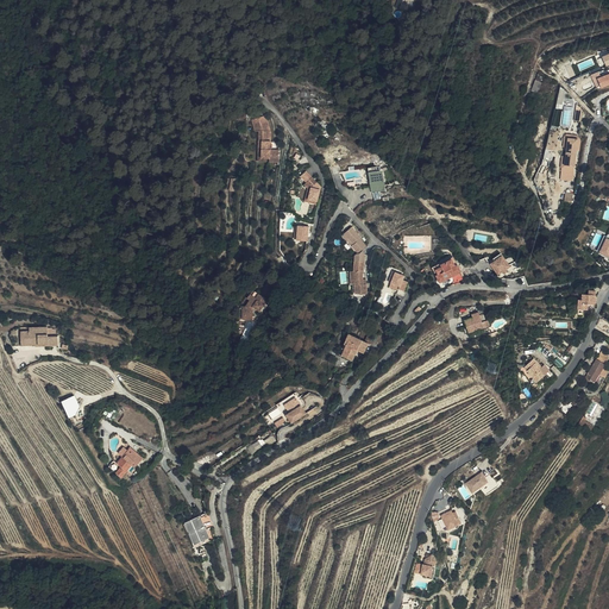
[(402,0),(400,7),(409,12),(414,0),(402,0)]
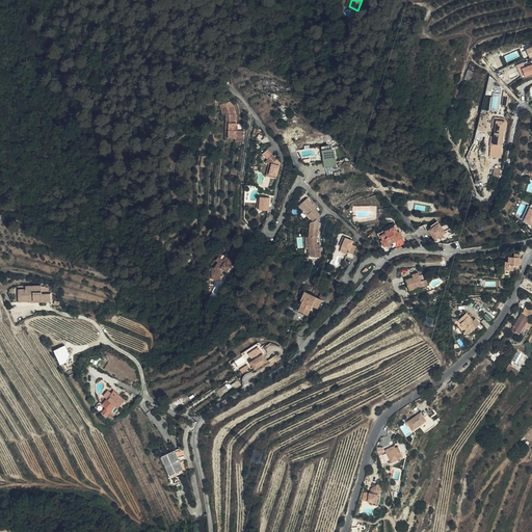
[(531,61),(523,67),(526,74),(531,71),(531,61)]
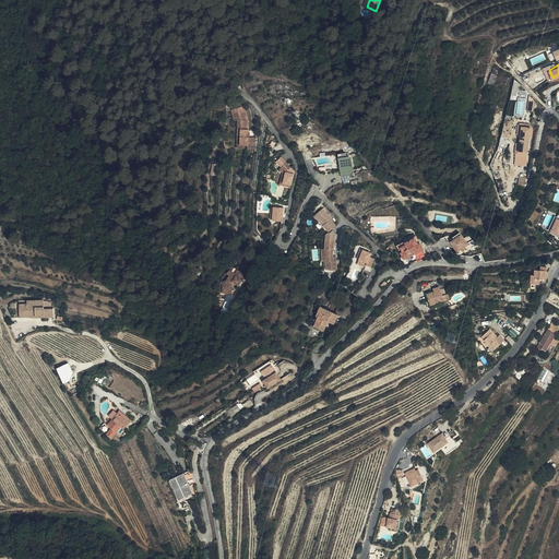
[(489,83),(495,84),(498,74),(491,73),(489,83)]
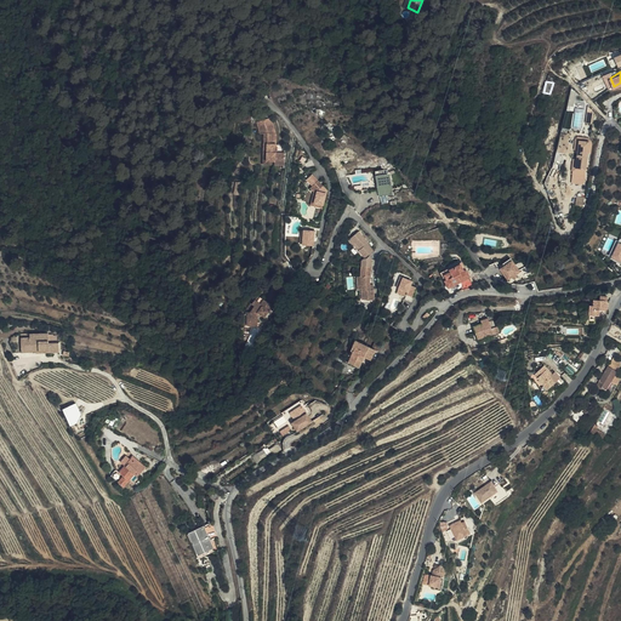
[(257,137),(265,137),(267,137),(266,164),(273,164),(283,165),(283,157),(275,155),(275,149),(275,137),(269,120),(254,126),(257,137)]
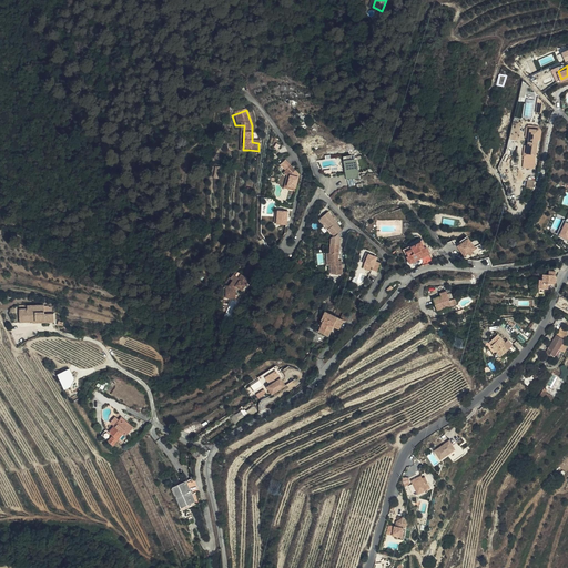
[(244,125),(242,125),(240,153),(250,154),(250,150),(243,150),(244,125)]
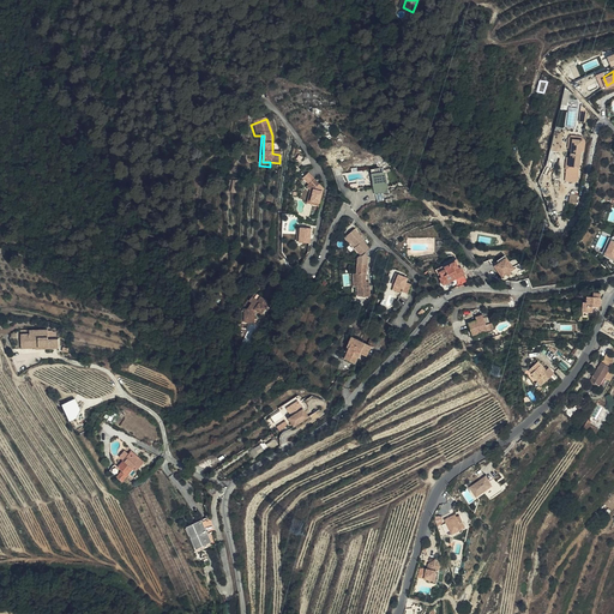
[(578,152),(581,138),(575,137),(573,140),(570,140),(569,149),(566,160),(566,163),(576,164),(578,152)]
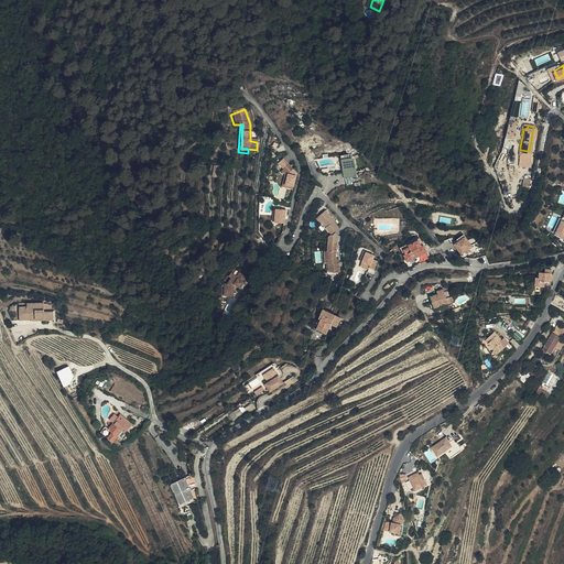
[(520,150),(520,147),(518,147),(514,167),(527,169),(529,151),(520,150)]
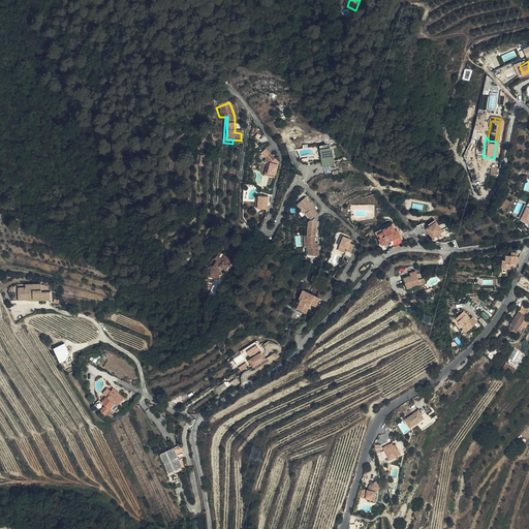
[(328,145),(320,146),(323,166),(336,165),(333,148),(329,148),(328,145)]
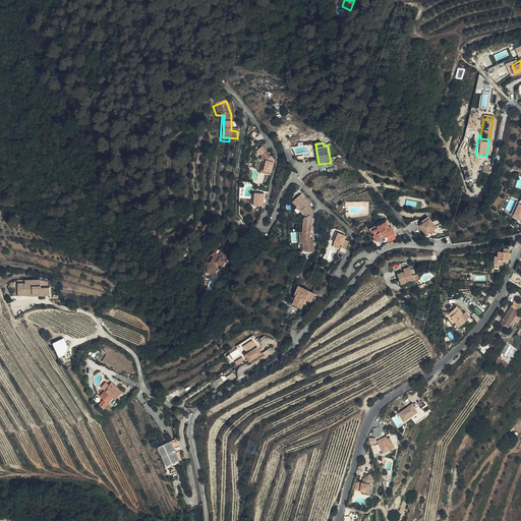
[(257,150),(263,156),(268,152),(264,146),(257,150)]
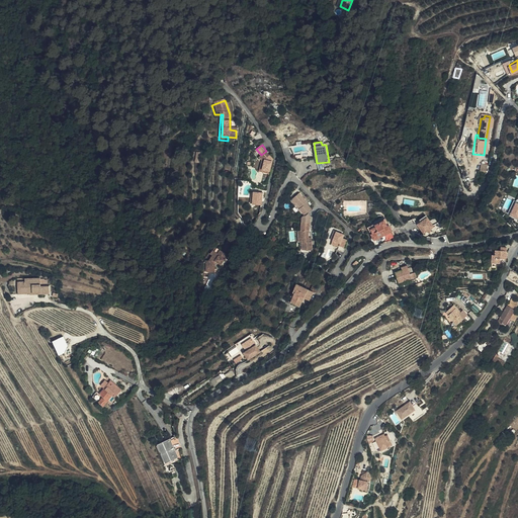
[(266,151),(261,155),(265,159),(273,160),(266,151)]
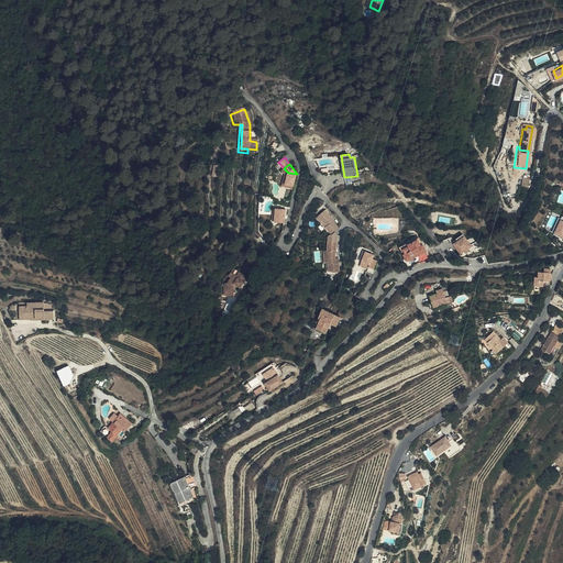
[(288,173),(284,168),(283,170),(285,174),(283,186),(294,188),(294,186),(286,184),(288,173)]
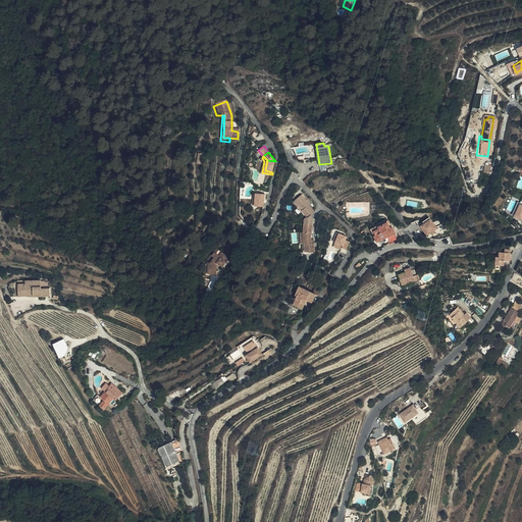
[(265,170),(272,172),(275,161),(267,160),(265,170)]
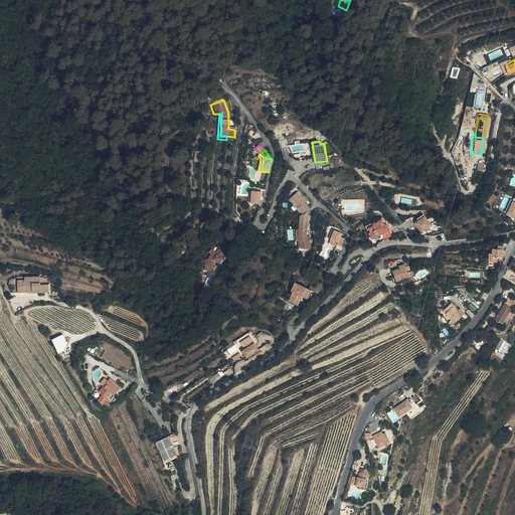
[(478,169),(485,171),(487,163),(479,162),(478,169)]
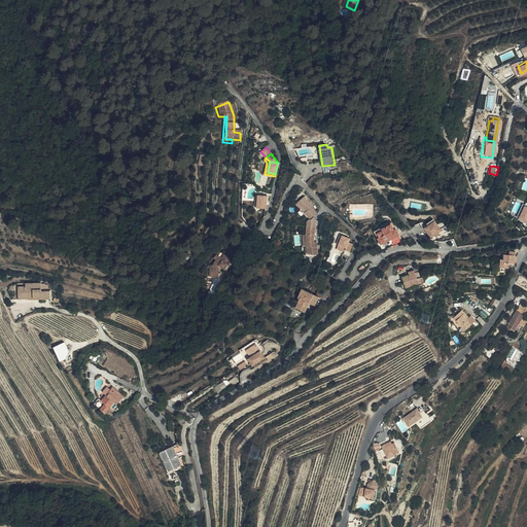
[(267,211),(267,207),(262,207),(262,204),(267,205),(267,198),(257,197),(256,210),(267,211)]
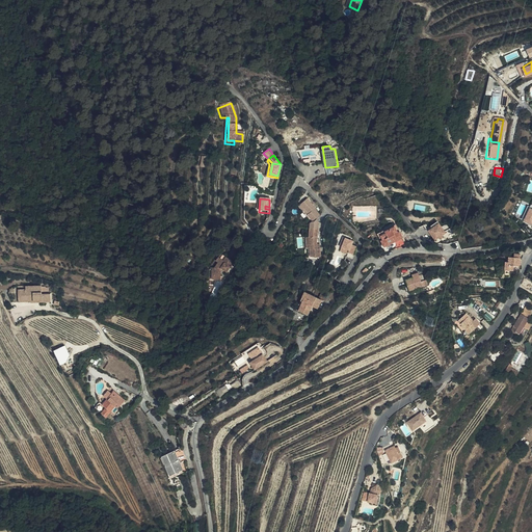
[(308,198),(301,204),(311,213),(309,215),(315,221),(321,215),(315,209),(317,208),(308,198)]
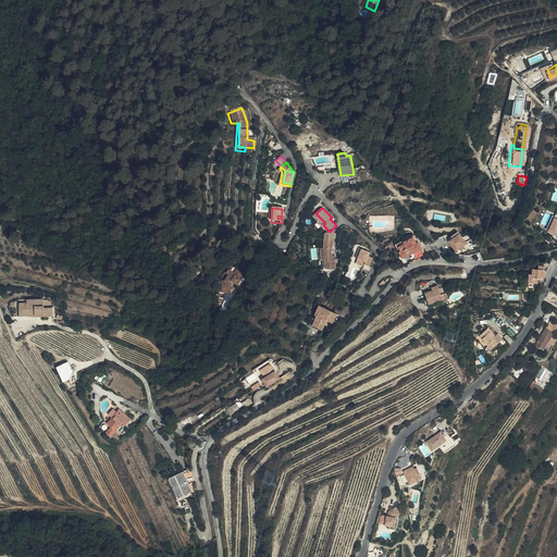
[(325,223),(316,213),(314,214),(323,225),(325,223)]
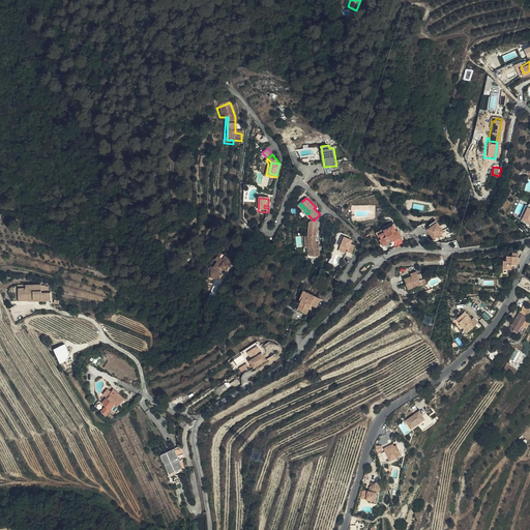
[(529,223),(529,206),(526,205),(521,219),(529,223)]
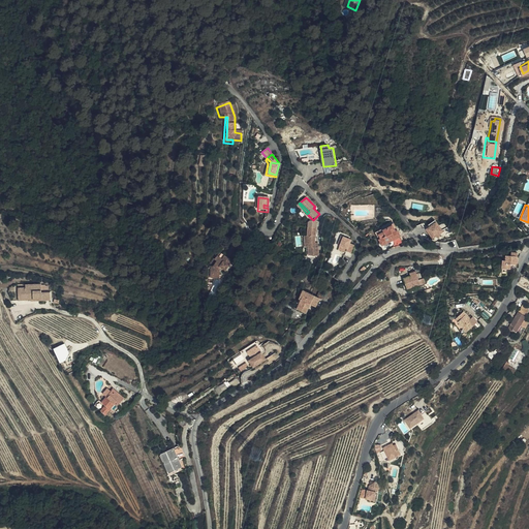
[(311,223),(310,237),(311,248),(312,257),(316,256),(316,257),(321,257),(320,247),(317,248),(317,244),(316,237),(318,236),(318,223),(316,221),(314,223),(311,223)]
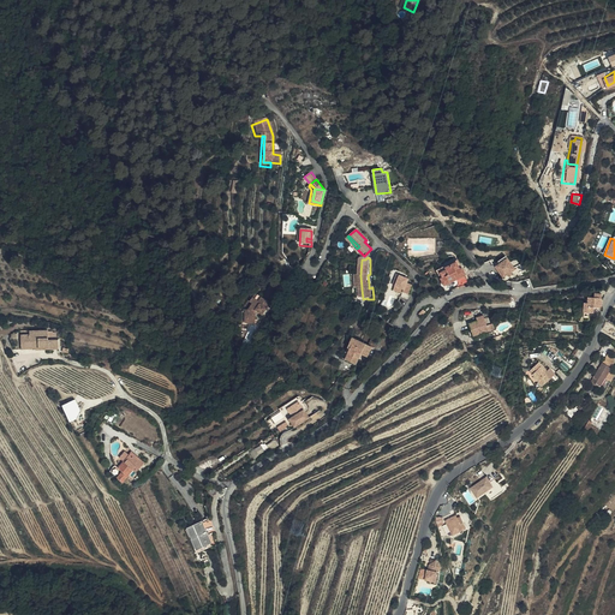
[(517,268),(508,257),(501,262),(496,266),(505,278),(517,268)]
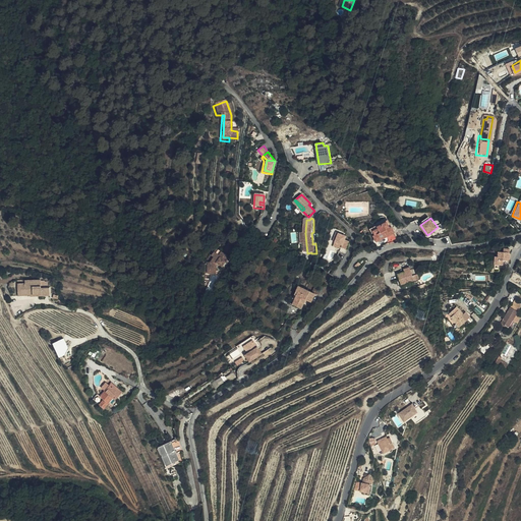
[(395,232),(392,227),(393,226),(389,219),(370,229),(373,236),(374,236),(378,241),(395,232)]
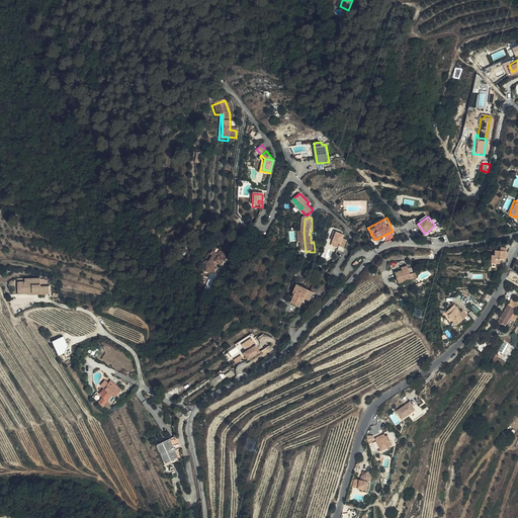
[(345,235),(337,232),(333,241),(332,245),(340,248),(340,247),(344,238),(345,235)]
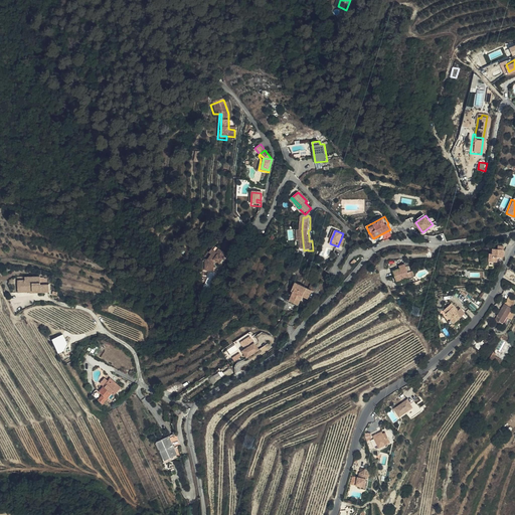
[(503,263),(504,247),(503,247),(498,247),(498,249),(493,249),(492,263),(503,263)]
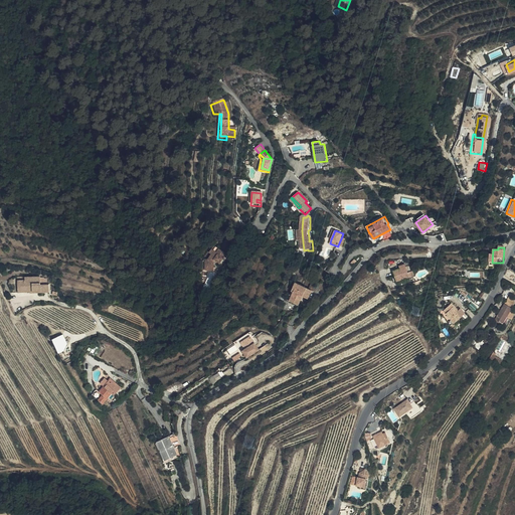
[(225,254),(217,248),(214,252),(212,251),(209,254),(211,256),(207,261),(207,267),(207,268),(206,268),(205,268),(204,269),(204,270),(204,271),(205,272),(206,272),(213,273),(213,262),(217,258),(220,261),(225,254)]
